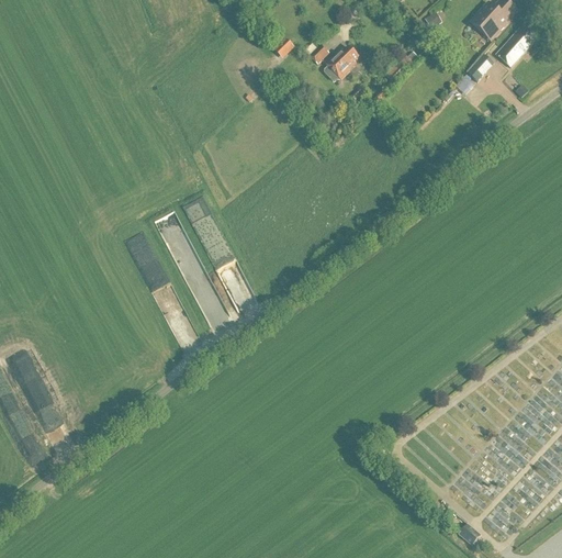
[(509,18),(516,10),(506,0),(499,0),(493,7),(489,1),(470,21),(491,40),(510,18),(509,18)]
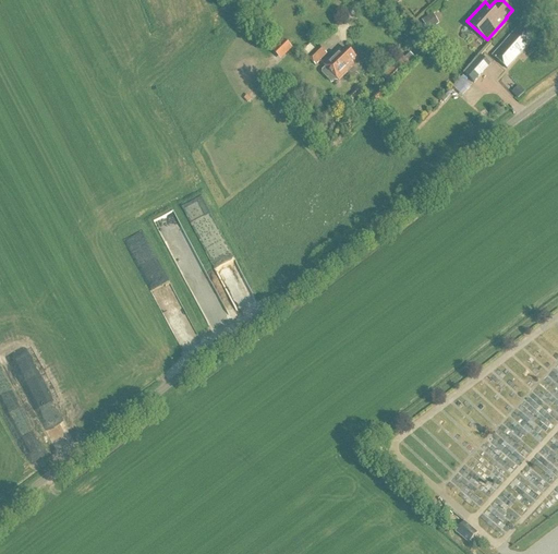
[(439,21),(434,11),(423,17),(428,27),(439,21)]
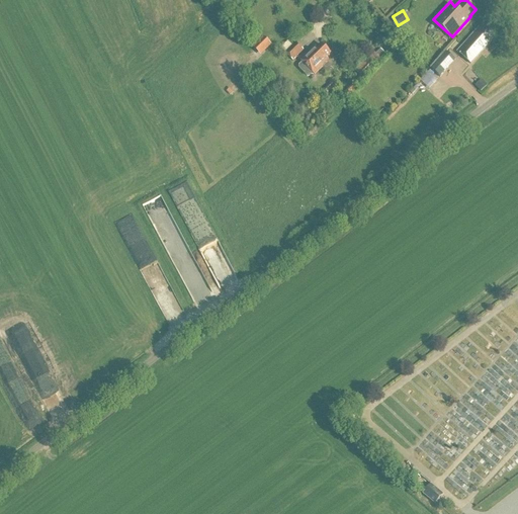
[(465,43),(458,51),(470,62),(478,54),(490,40),(488,38),(490,36),(494,32),(485,24),(481,28),(479,26),(465,43)]
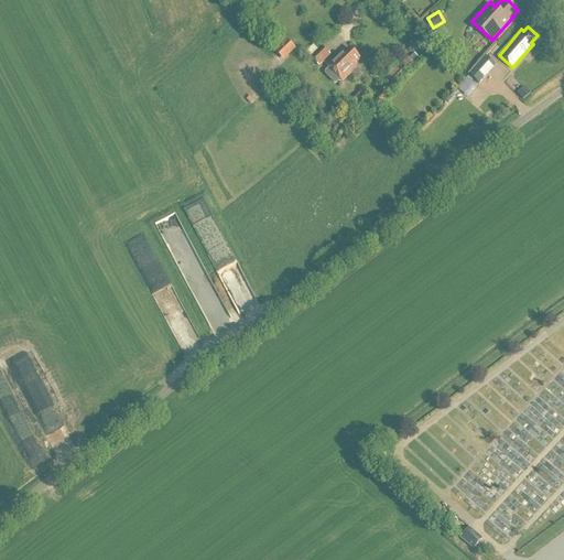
[(273,47),(284,57),(296,44),(285,35),(273,47)]
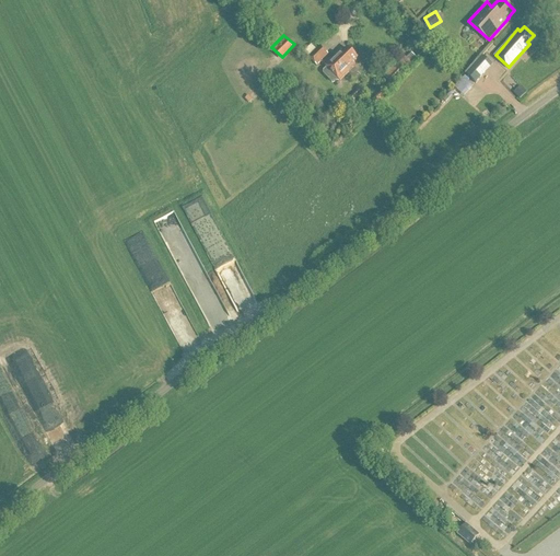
[(316,64),(328,51),(321,44),(308,55),(316,64)]
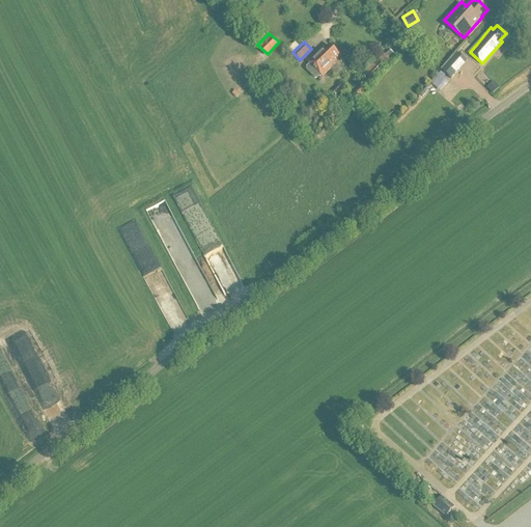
[(306,65),(306,67),(314,76),(317,76),(320,73),(323,74),(336,60),(334,58),(339,54),(330,44),(325,49),(323,47),(309,60),(310,61),(306,65)]
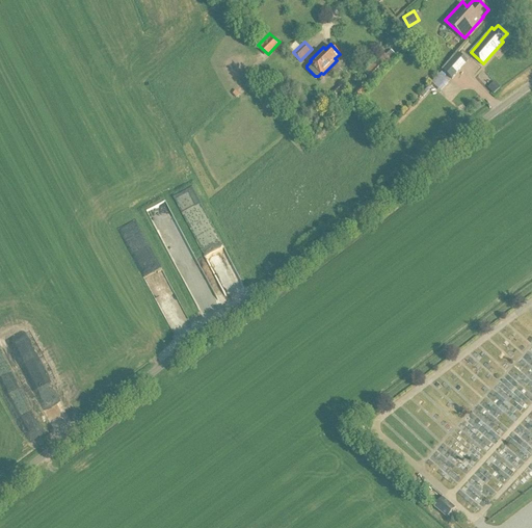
[(389,48),(366,72),(374,79),(396,55),(389,48)]
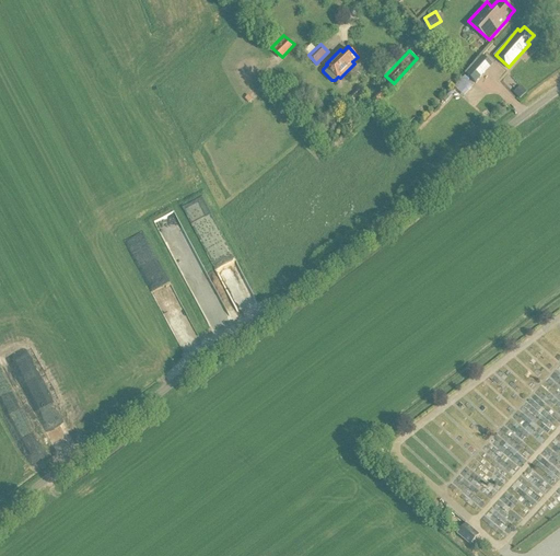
[(482,53),(465,71),(476,81),(492,62),(482,53)]
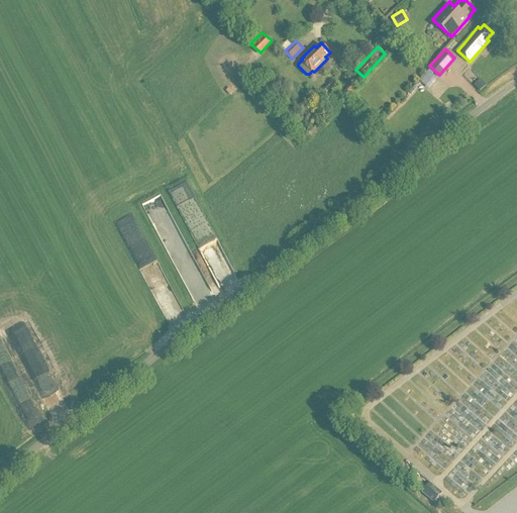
[(430,480),(422,489),(434,499),(442,490),(430,480)]
